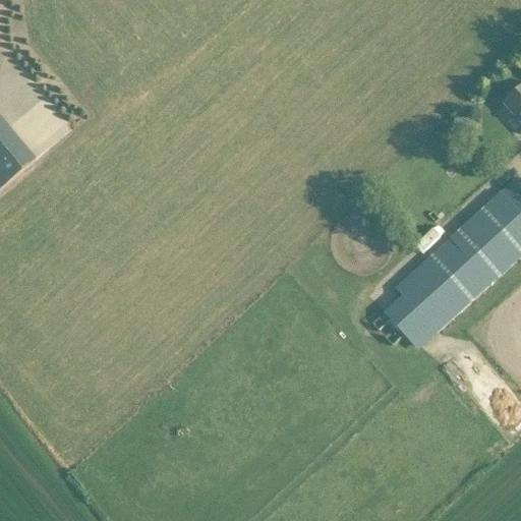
[(520,124),(520,90),(514,97),(504,105),(520,124)]
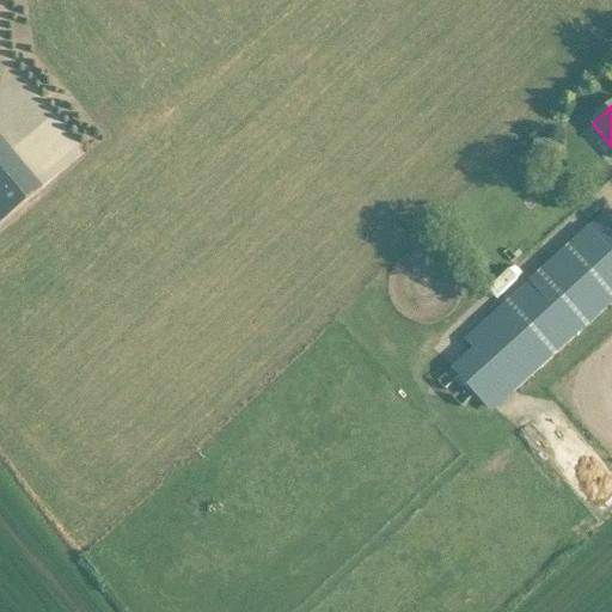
[(0,222),(43,188),(0,134),(0,222)]
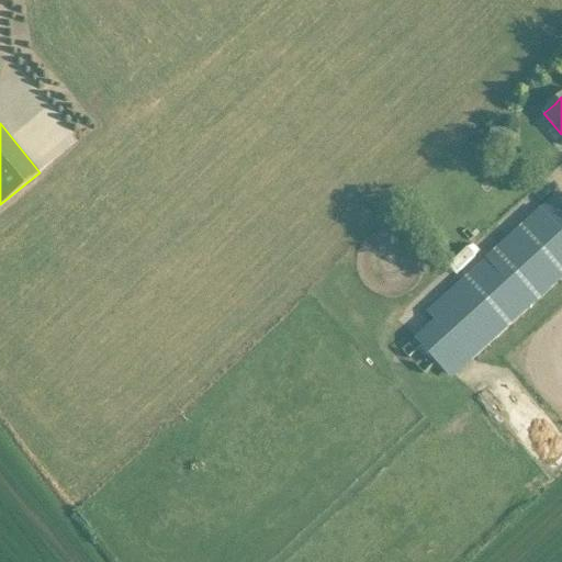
[(507,146),(508,127),(491,126),(490,145),(507,146)]
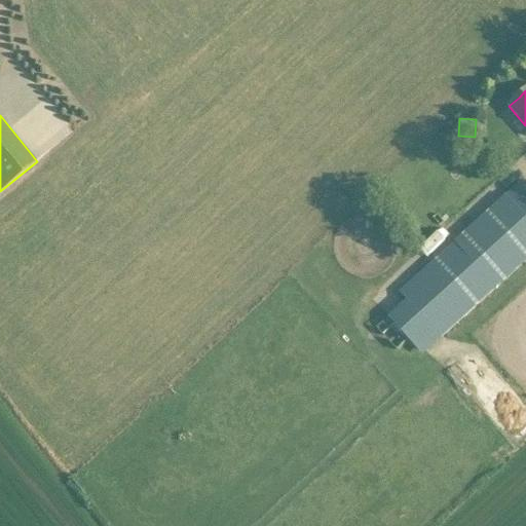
[(389,315),(388,316),(408,338),(419,351),(525,259),(525,185),(522,181),(506,194),(398,292),(405,300),(389,315)]
